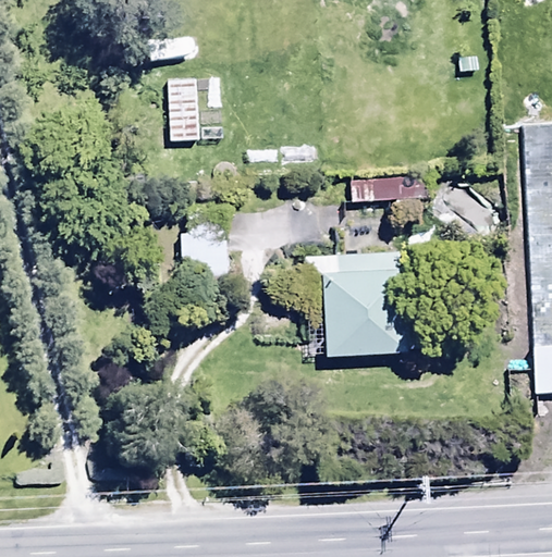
[(224,81),(169,81),(170,140),(225,140),(224,81)]
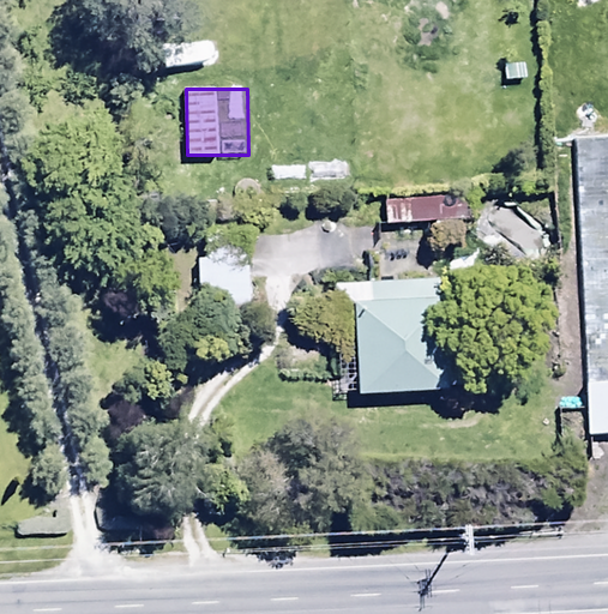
[(607,137),(577,139),(585,435),(607,434),(607,137)]
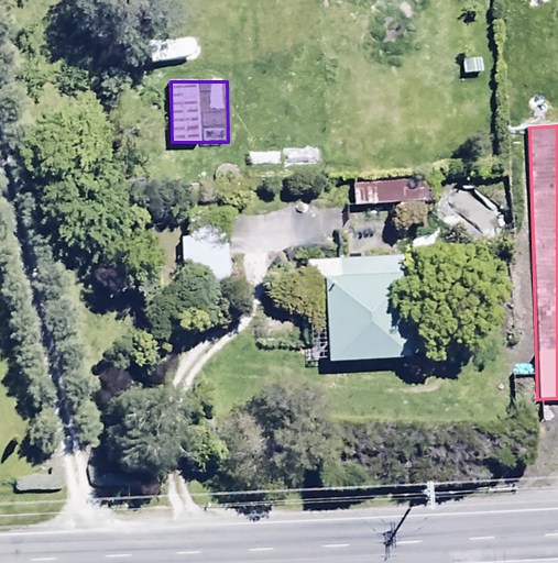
[(354,179),(354,203),(436,202),(435,178),(354,179)]
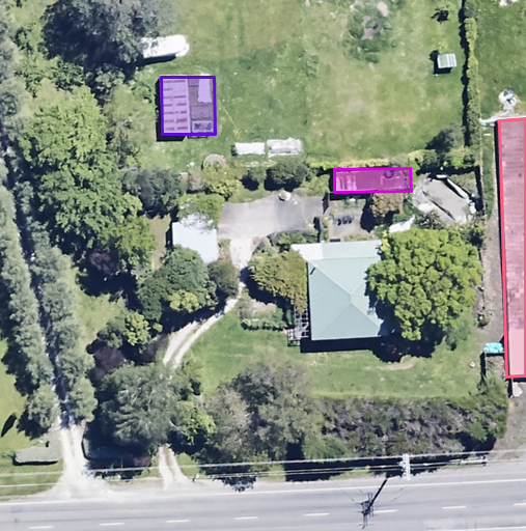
[(171,222),(172,282),(219,280),(217,200),(178,201),(178,222),(171,222)]
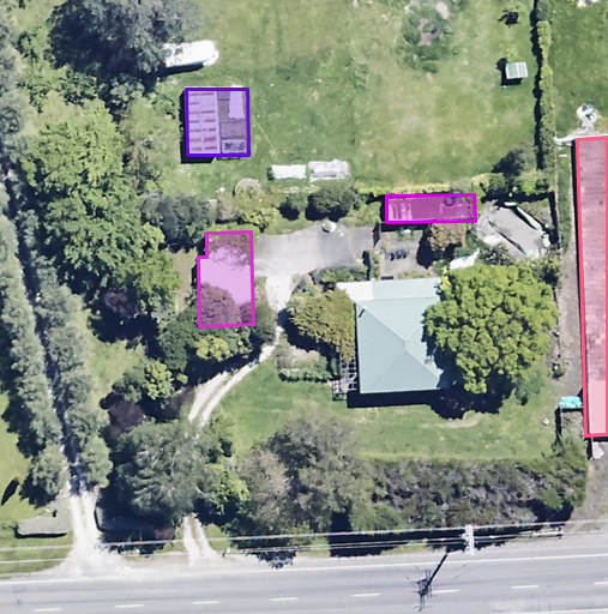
[(445,278),(335,282),(339,391),(449,386),(445,278)]
